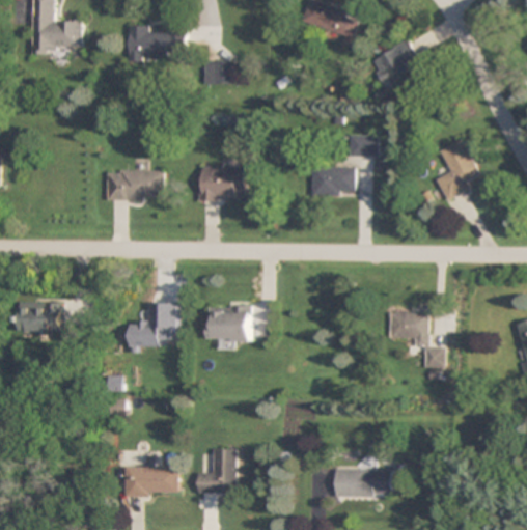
[(81,46),(82,21),(54,20),(54,0),(31,0),(30,54),(54,54),(54,45),(81,46)]
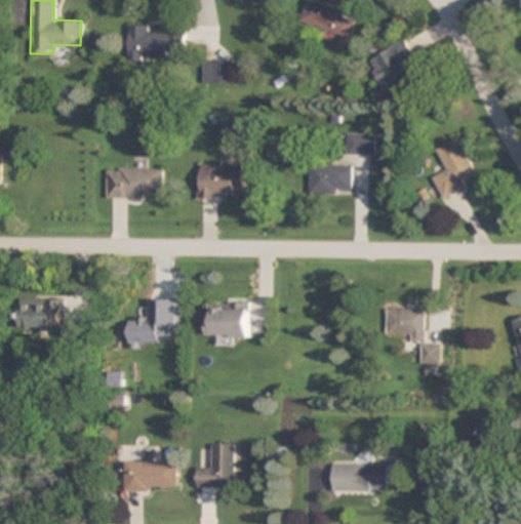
[(348,36),(354,12),(308,0),(304,0),(297,24),(348,36)]
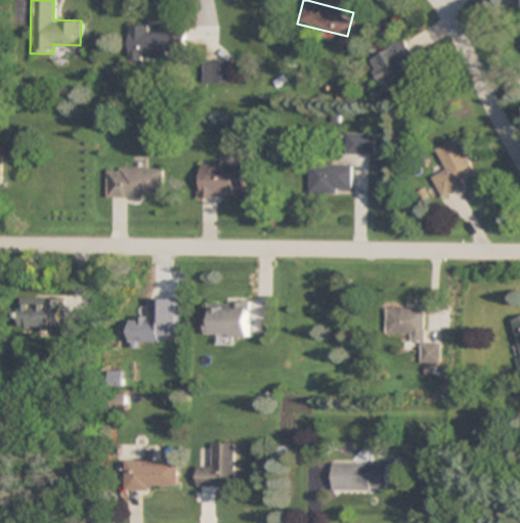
[(127,26),(127,55),(182,56),(183,25),(164,24),(164,32),(146,31),(146,26),(127,26)]
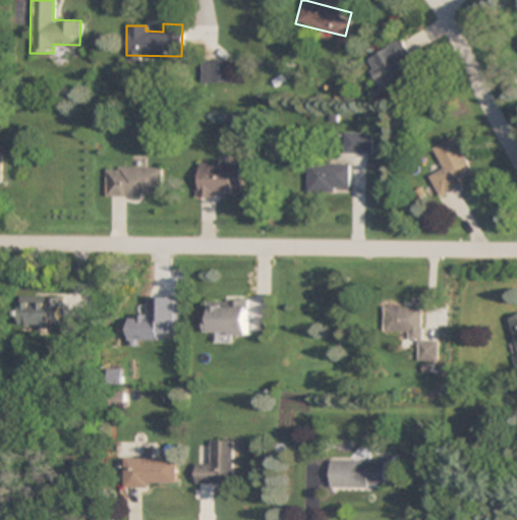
[(380,80),(388,98),(410,87),(398,63),(409,57),(401,41),(363,60),(375,82),(380,80)]
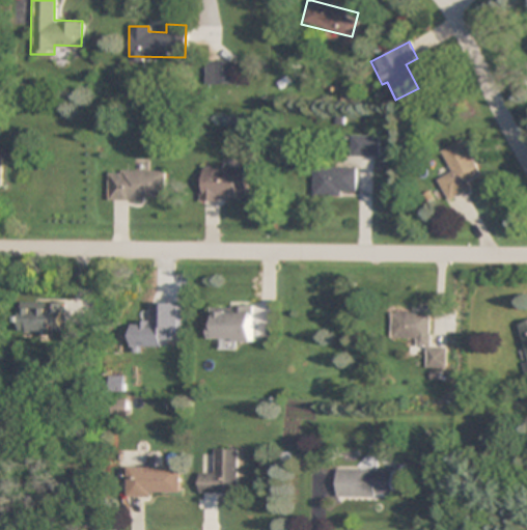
[(236,60),(204,60),(204,84),(236,84),(236,60)]
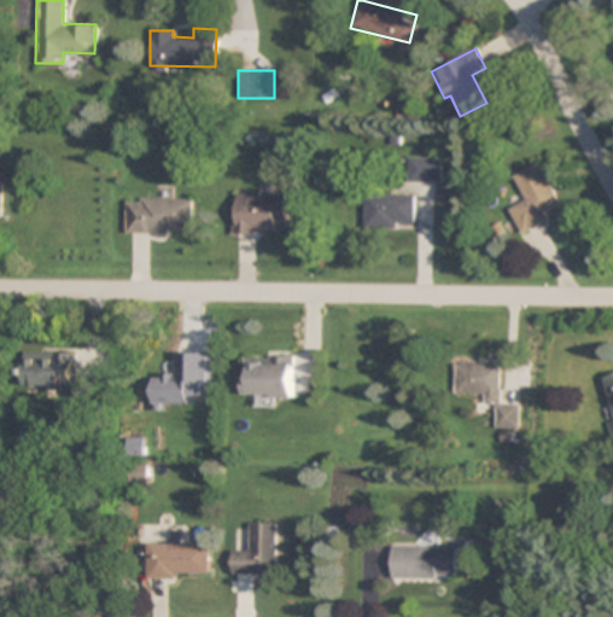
[(437,157),(403,157),(403,182),(437,182),(437,157)]
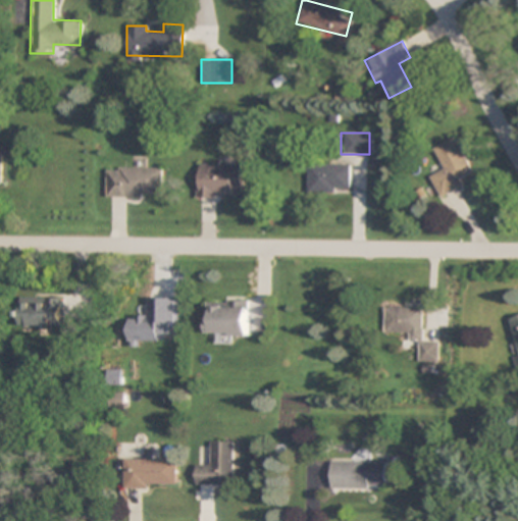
[(429,150),(439,170),(425,177),(434,196),(471,178),(452,139),(429,150)]
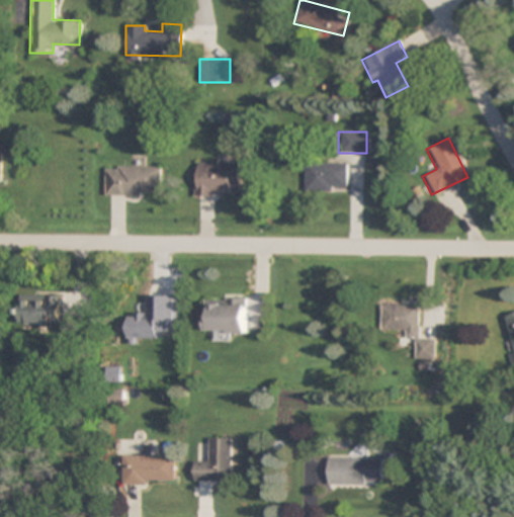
[(240,162),(192,162),(192,195),(240,195),(240,162)]
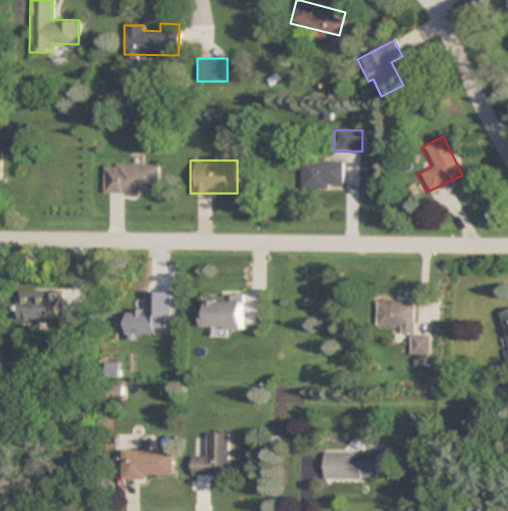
[(299,187),(340,187),(340,160),(299,160),(299,187)]
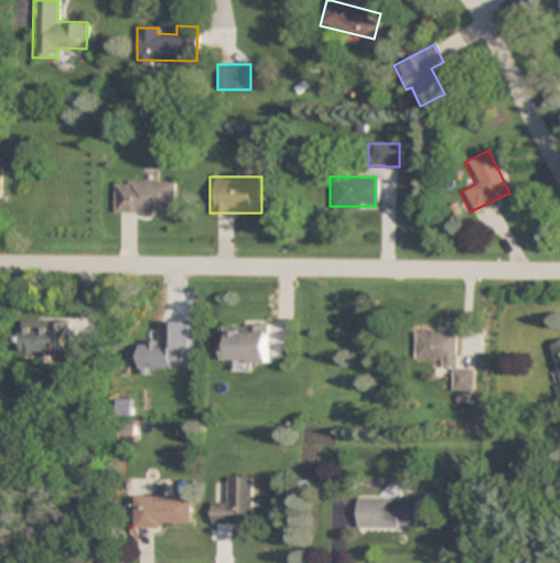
[(173,180),(111,180),(111,212),(173,212),(173,180)]
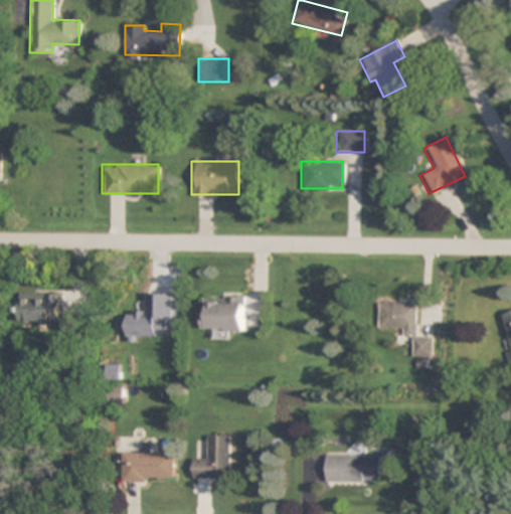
[(59,293),(16,293),(16,322),(59,322),(59,293)]
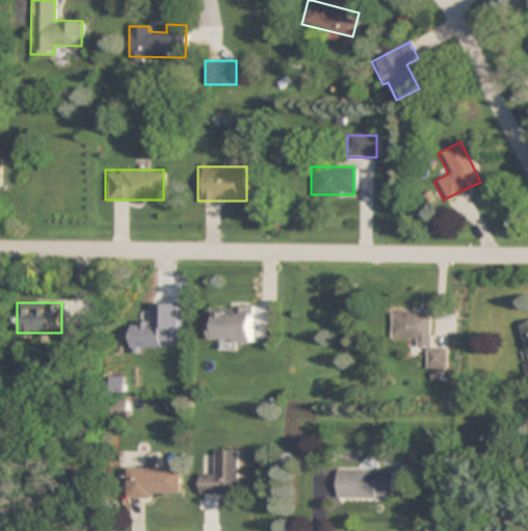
[(130,347),(178,346),(177,302),(150,302),(150,321),(130,321),(130,347)]
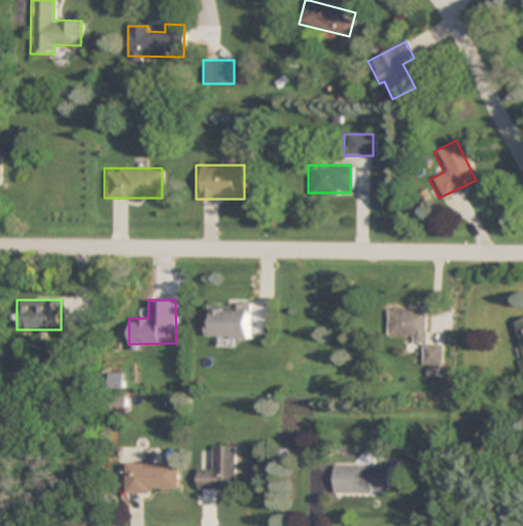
[(248,303),(206,303),(206,339),(248,339),(248,303)]
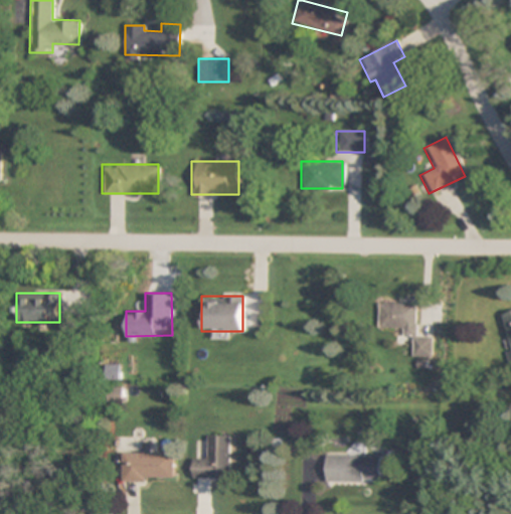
[(376,328),(399,328),(399,336),(409,336),(409,355),(423,355),(423,338),(413,338),(413,303),(376,304),(376,328)]
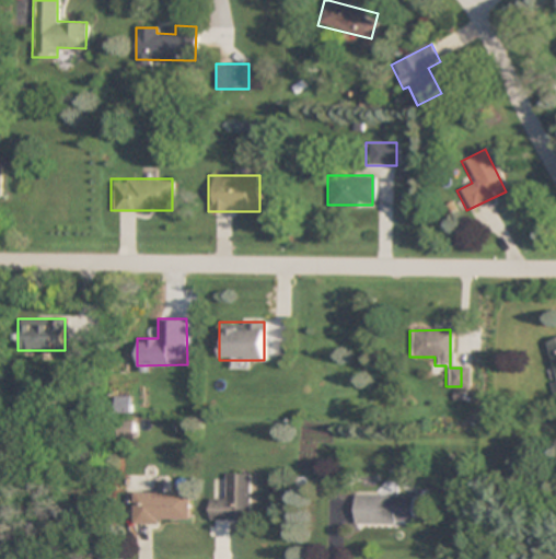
[(555,337),(543,340),(555,380),(551,381),(555,398),(555,337)]
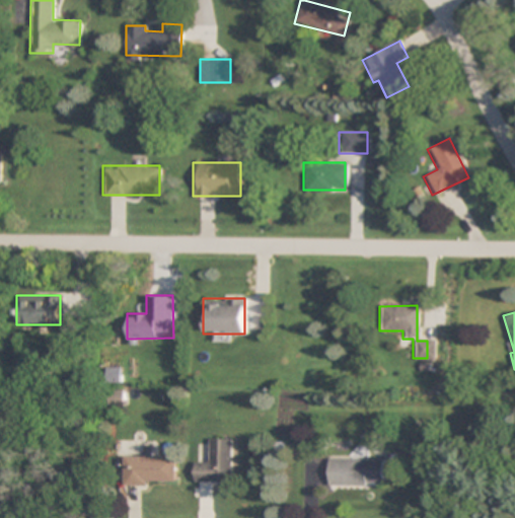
[(193,482),(230,482),(230,438),(208,438),(208,460),(193,460),(193,482)]
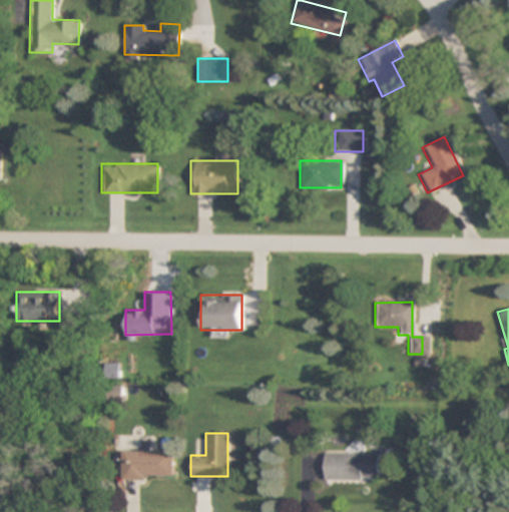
[(119,479),(171,479),(171,450),(119,450),(119,479)]
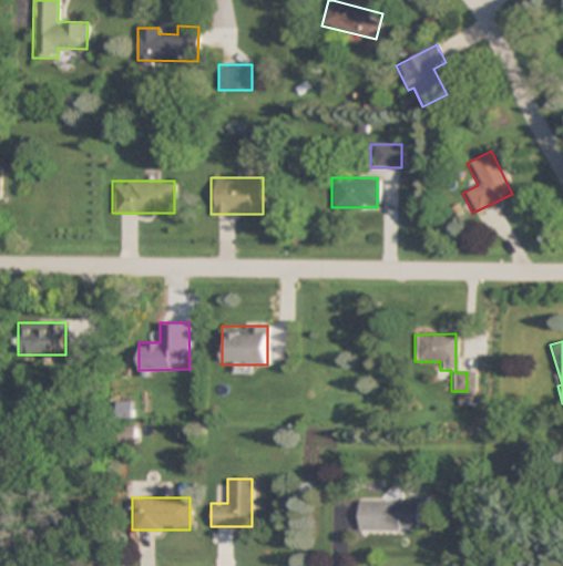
[(418,501),(357,501),(357,530),(418,530),(418,501)]
